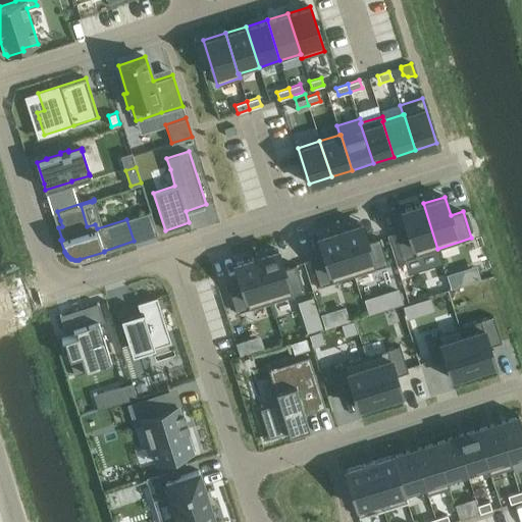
[(407,229),(395,232),(403,259),(437,249),(423,203),(401,210),(407,229)]
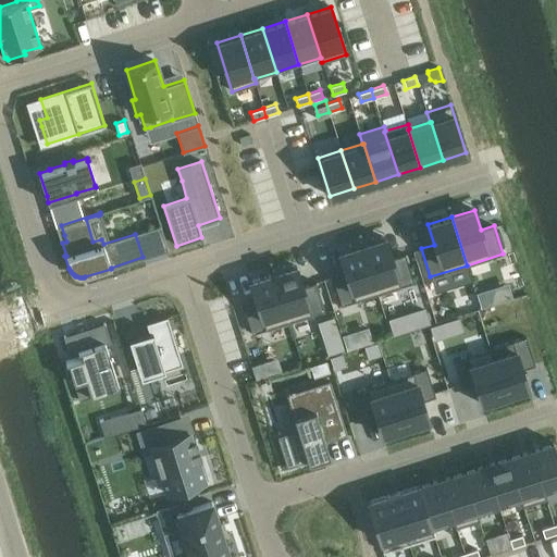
[(385,238),(362,245),(378,294),(413,282),(405,254),(392,258),(385,238)]
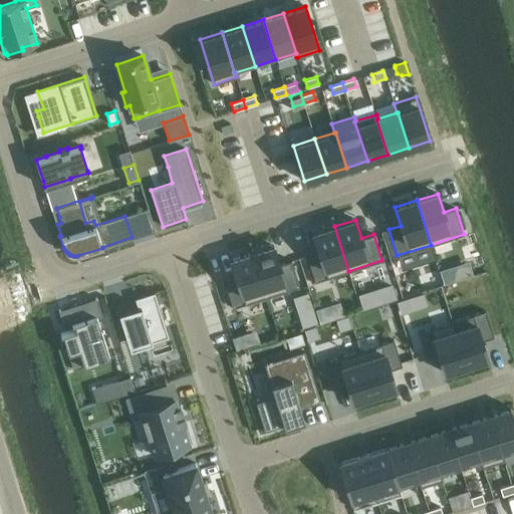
[(318,252),(306,256),(314,281),(348,271),(334,226),(312,233),(318,252)]
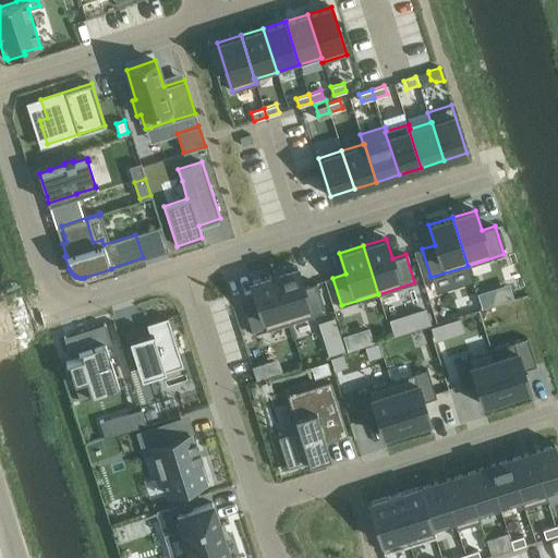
[(296,267),(274,274),(289,323),(325,311),(316,282),(303,287),(296,267)]
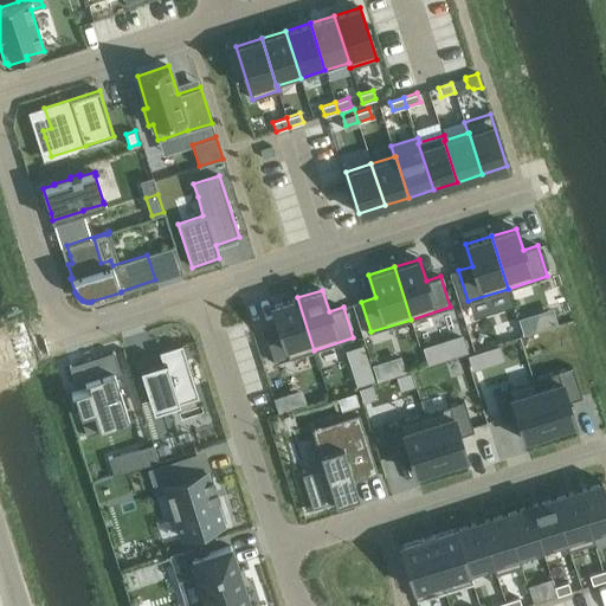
[(278,328),(264,333),(274,362),(275,362),(314,350),(297,297),(271,305),(278,328)]
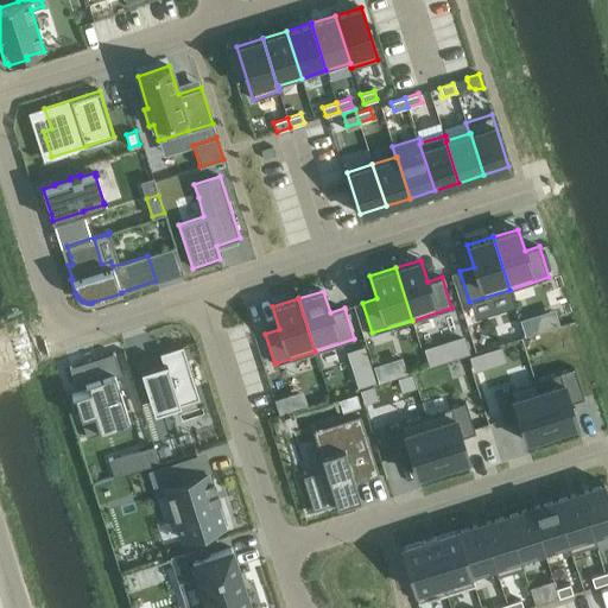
[(534,316),(519,321),(524,336),(539,331),(534,316)]
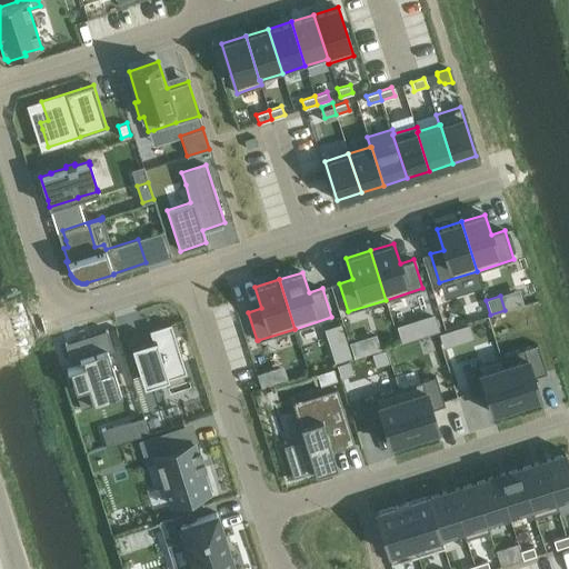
[(433,313),(421,318),(427,335),(439,330),(433,313)]
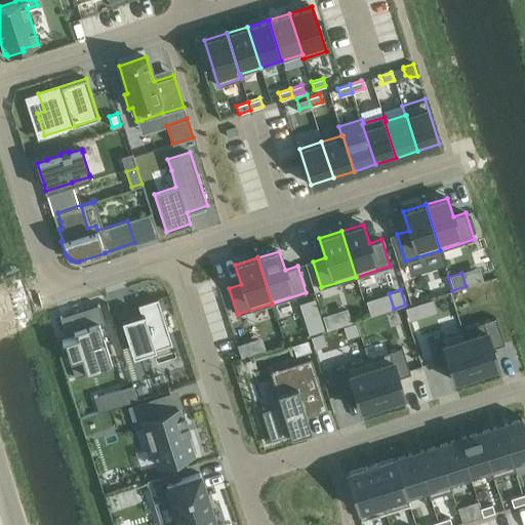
[(140,314),(121,320),(128,342),(128,341),(130,346),(150,339),(153,349),(168,345),(171,344),(157,298),(137,305),(140,314)]
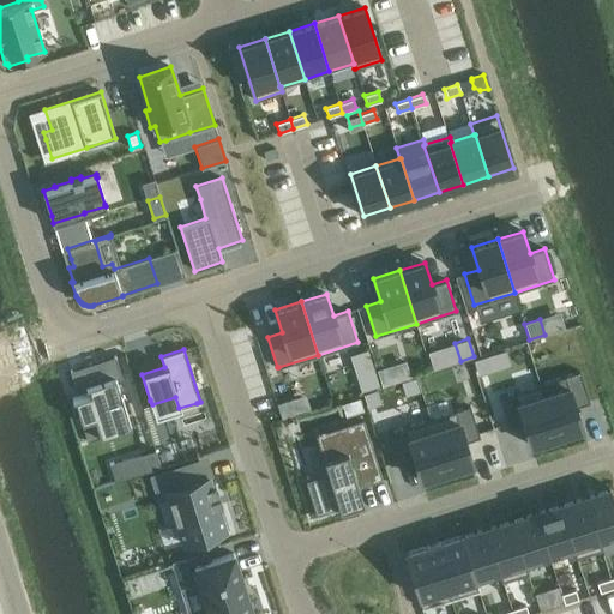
[(487,353),(474,357),(477,371),(492,367),(487,353)]
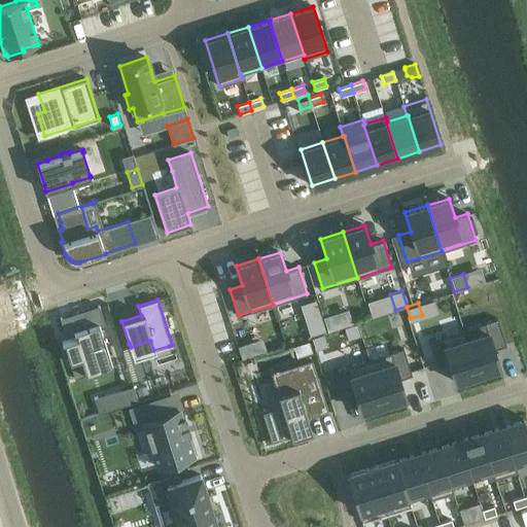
[(77,338),(62,342),(62,344),(64,343),(66,351),(69,362),(80,358),(85,375),(112,366),(99,325),(105,323),(99,306),(97,306),(98,307),(83,312),(88,326),(85,327),(73,331),(73,332),(75,331),(77,338)]
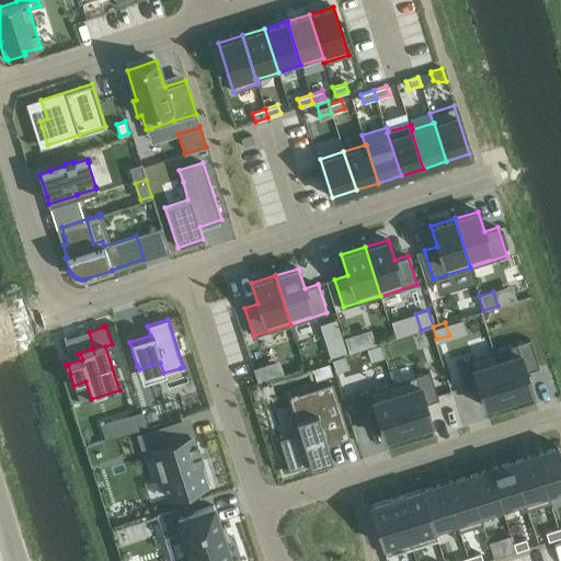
[(497,361),(496,361),(508,399),(531,391),(526,371),(538,367),(529,339),(516,343),(519,353),(497,361)]
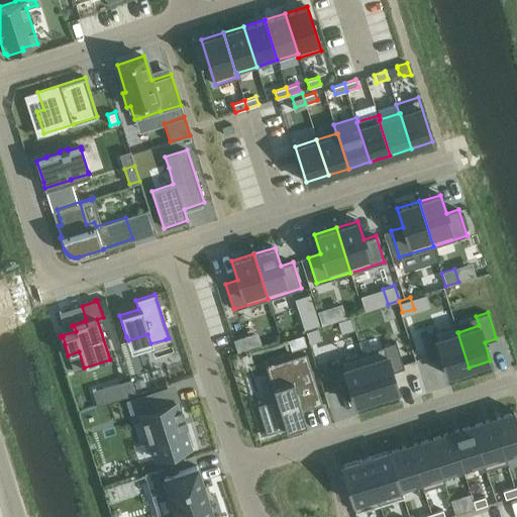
[(455,323),(420,334),(429,359),(440,356),(446,375),(469,368),(457,332),(458,332),(455,323)]
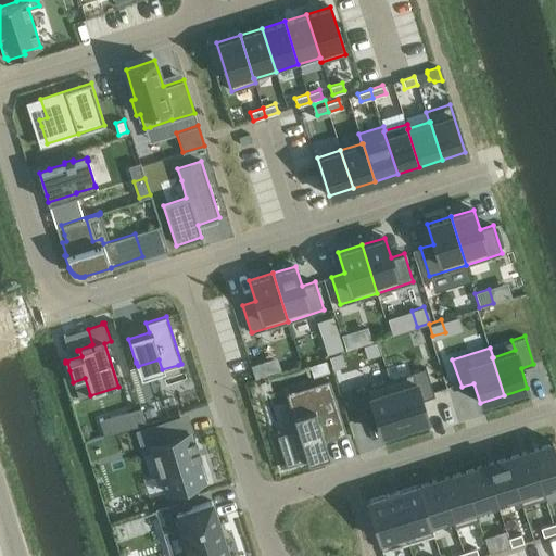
[(341,353),(329,357),(332,369),(345,365),(341,353)]
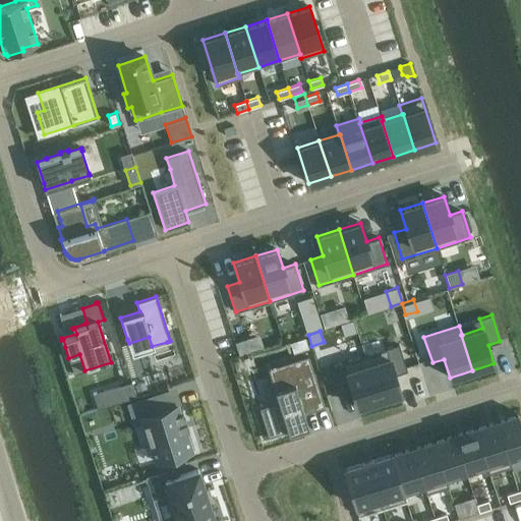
[(304,337),(289,341),(292,351),(307,347),(304,337)]
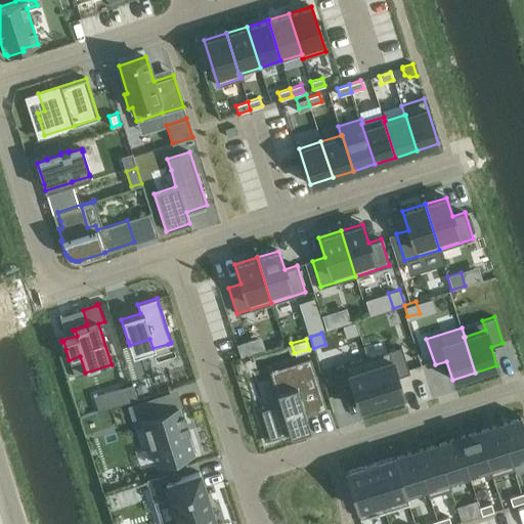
[(245,342),(235,345),(239,357),(249,354),(245,342)]
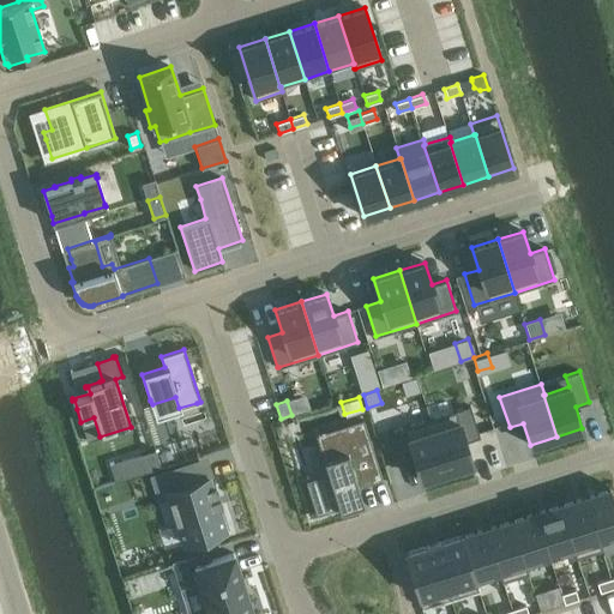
[(470,405),(429,419),(446,471),(473,463),(465,441),(480,437),(470,405)]
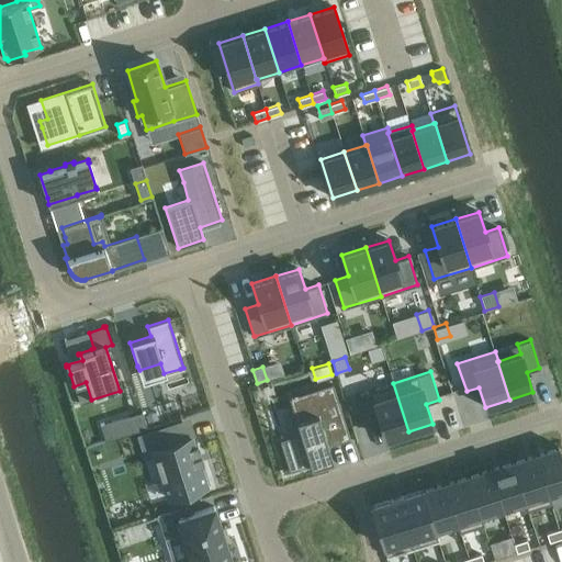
[(301,437),(281,444),(282,449),(289,471),(310,464),(311,468),(333,461),(327,446),(350,438),(333,383),(314,389),(315,392),(304,395),(308,409),(294,414),(301,437)]
